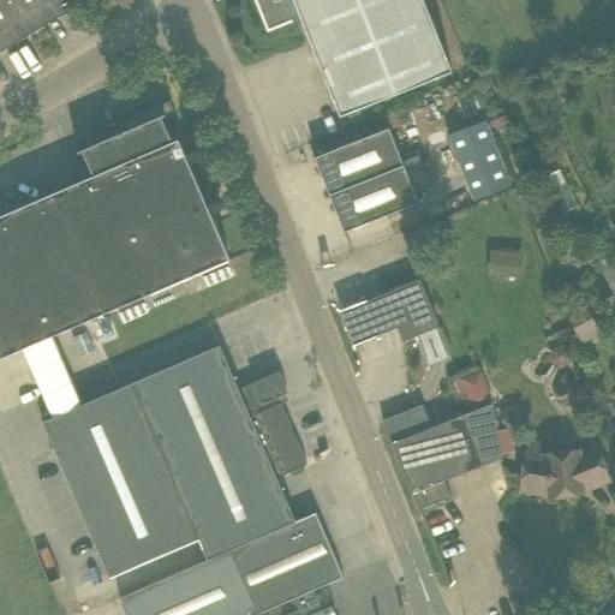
[(0,0),(0,53),(60,17),(61,17),(64,16),(54,0),(0,0)]
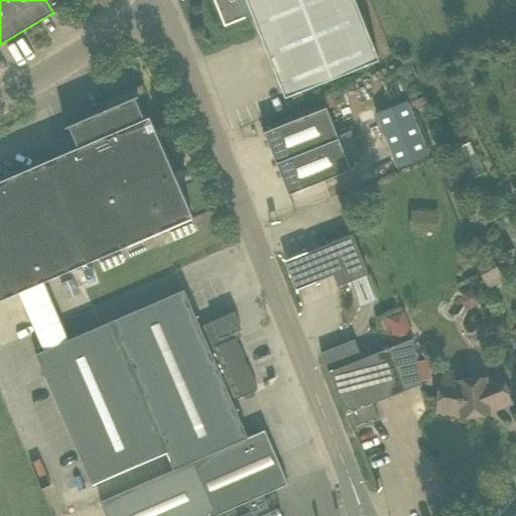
[(45,0),(53,13),(75,0),(45,0)]
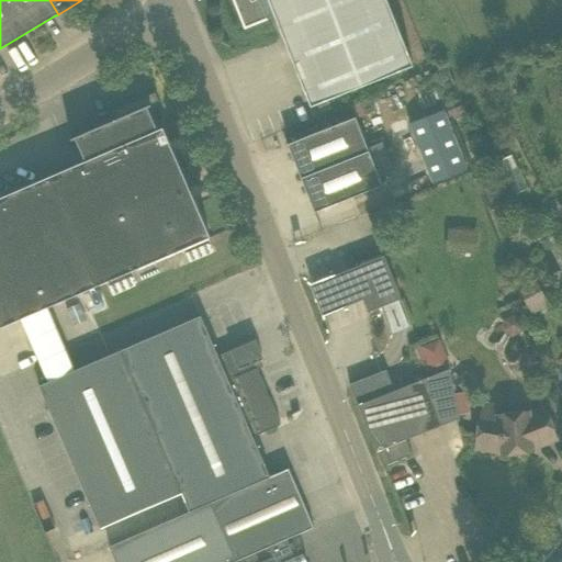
[(233,0),(245,29),(276,17),(312,107),(414,66),(386,0),(233,0)]
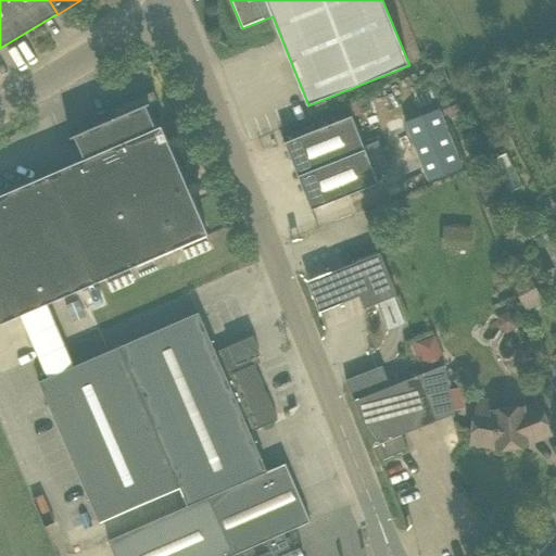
[(445,119),(463,113),(459,103),(442,110),(445,119)]
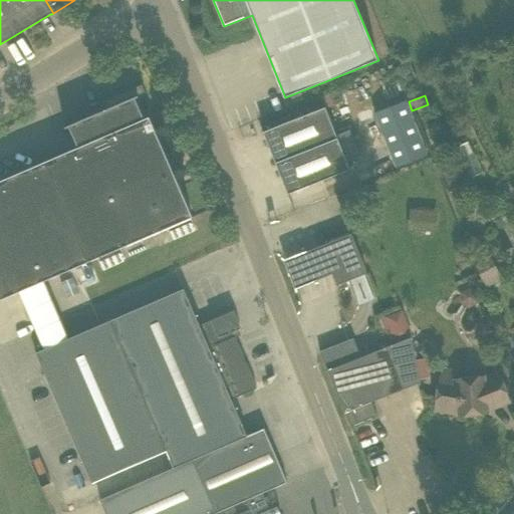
[(0,181),(0,298),(0,300),(19,292),(43,281),(193,217),(150,116),(145,118),(137,101),(109,113),(107,109),(75,123),(75,122),(65,126),(65,129),(69,127),(77,148),(0,181)]
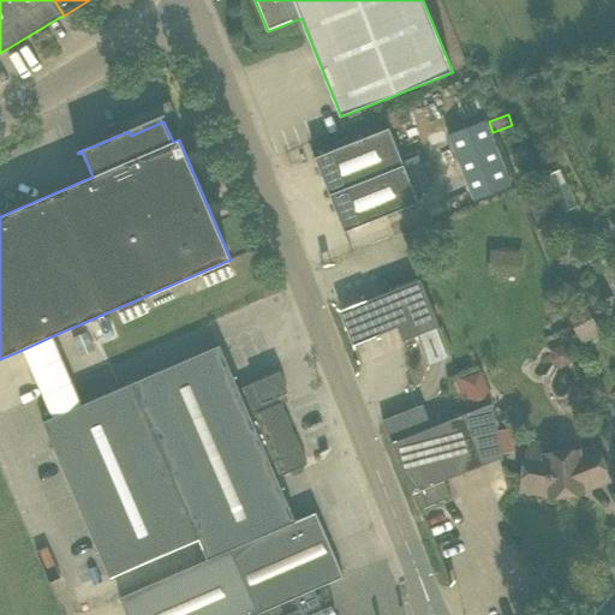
[(329,195),(404,166),(389,127),(315,157),(329,195)]
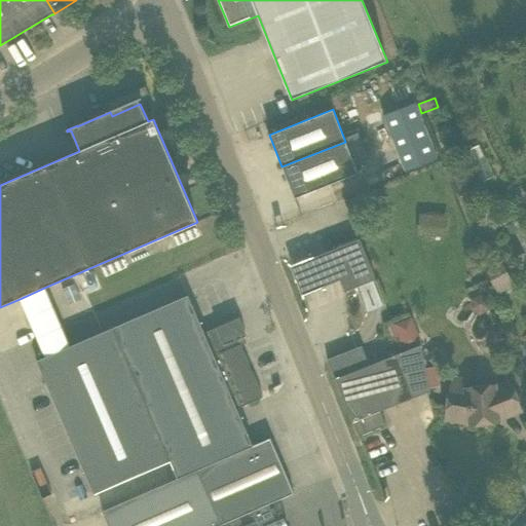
[(282,166),(295,198),(359,174),(345,142),(282,166)]
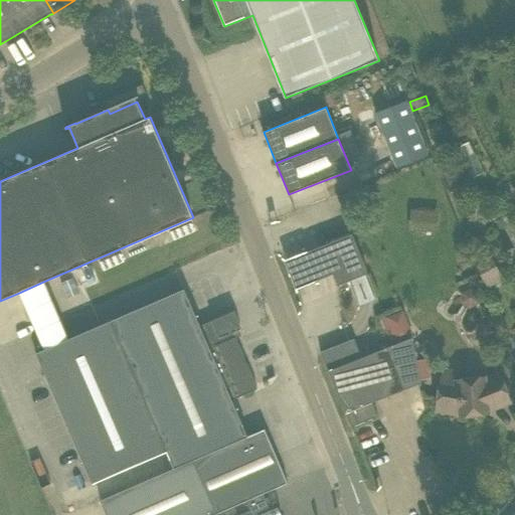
[(410,209),(409,230),(438,232),(440,211),(410,209)]
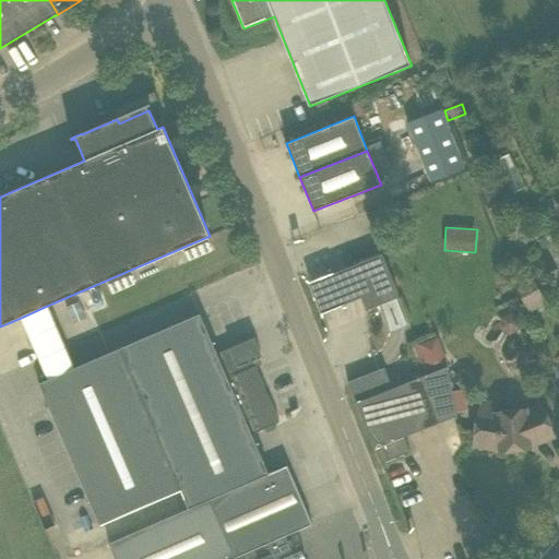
[(382,254),(349,268),(352,273),(361,297),(364,305),(366,310),(399,297),(382,254)]
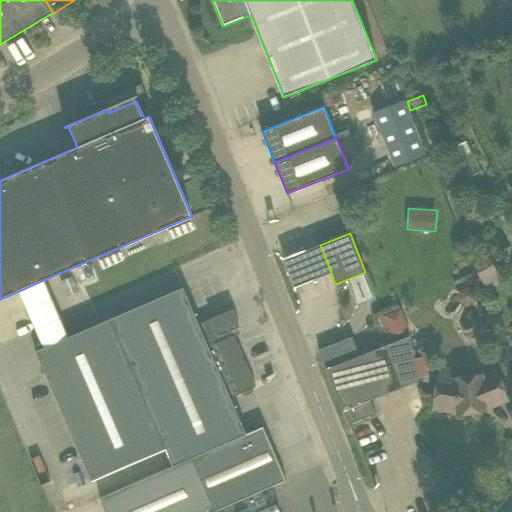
[(333,279),(322,250),(287,264),(298,293),(333,279)]
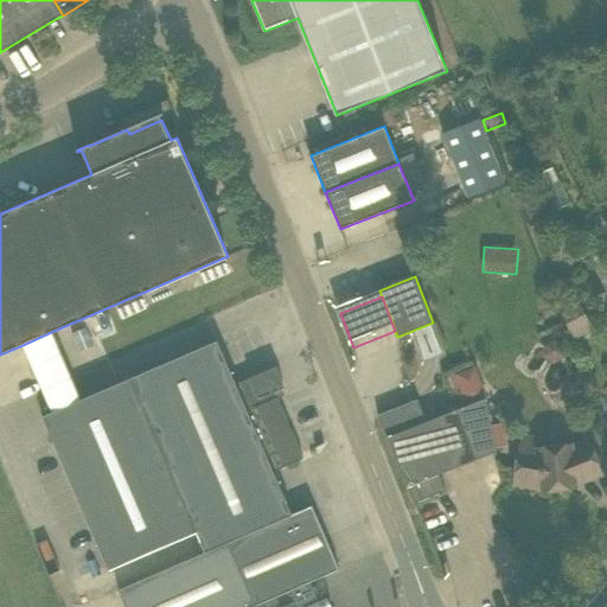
[(589,325),(577,302),(560,312),(572,334),(589,325)]
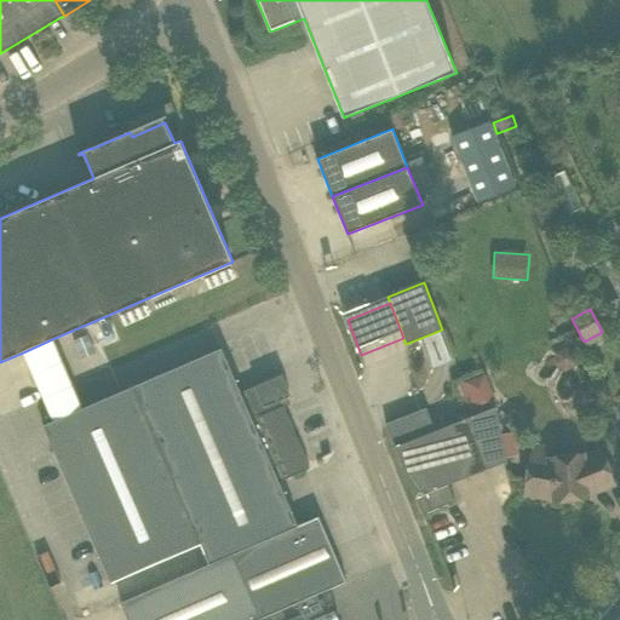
[(81,360),(96,354),(89,334),(74,340),(81,360)]
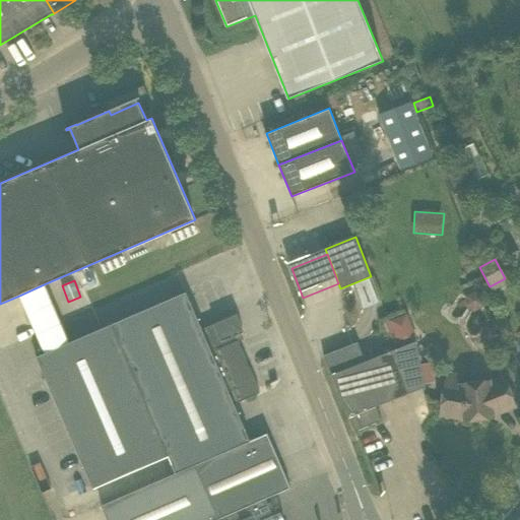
[(45,353),(69,342),(44,284),(19,296),(45,353)]
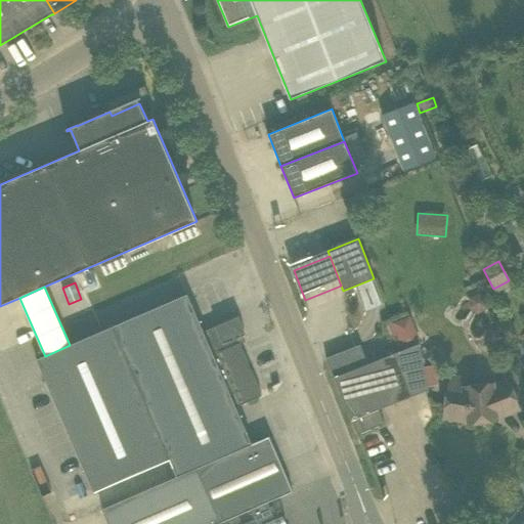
[(253,445),(252,444),(235,407),(262,396),(237,338),(246,335),(237,317),(204,332),(187,294),(70,345),(45,356),(36,359),(94,492),(170,461),(177,477),(177,478),(253,445)]
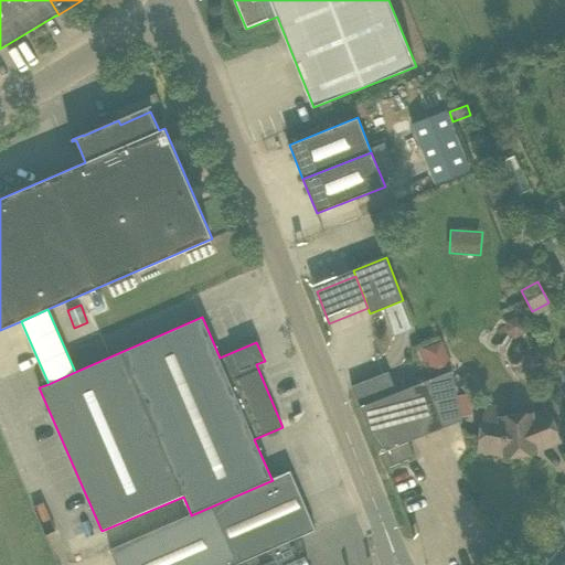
[(434,376),(452,369),(441,340),(416,350),(422,365),(423,365),(427,375),(432,373),(434,376)]
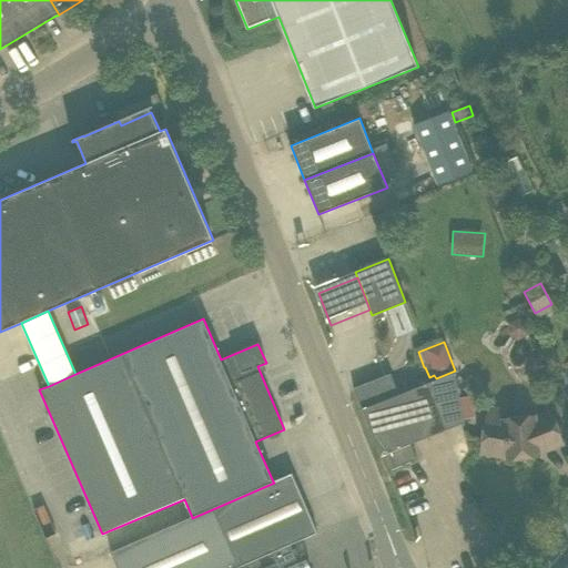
[(446,429),(464,423),(454,373),(428,383),(446,429)]
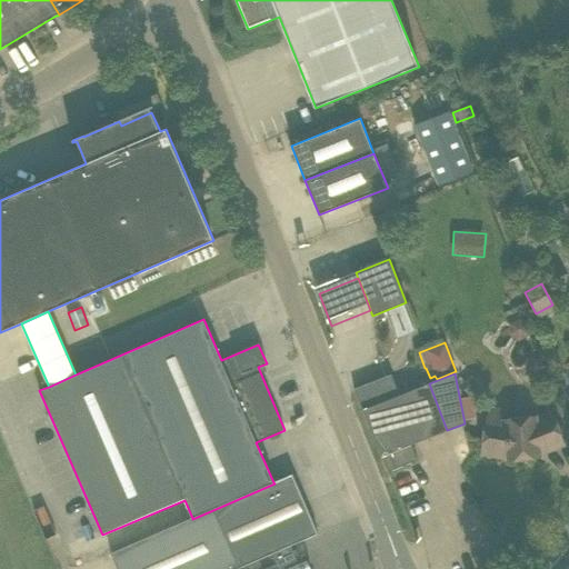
[(400,396),(391,375),(355,389),(388,471),(417,460),(411,445),(447,430),(429,383),(400,396)]
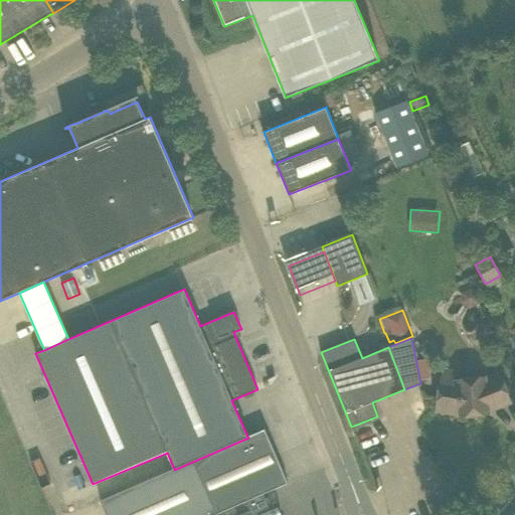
[(497,407),(510,402),(497,374),(480,380),(479,377),(456,380),(456,383),(441,381),(437,410),(460,414),(460,416),(489,413),(488,404),(495,403),(497,407)]
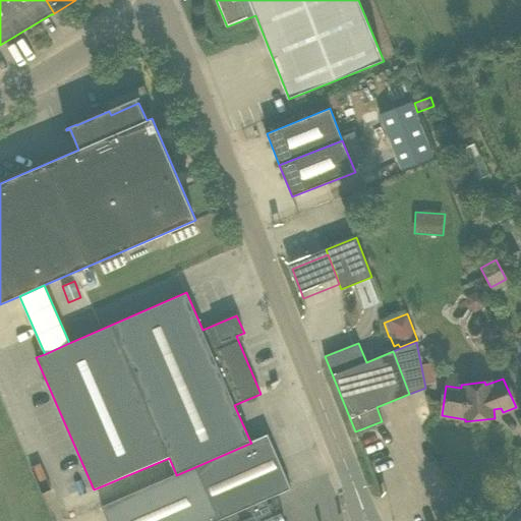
[(275,520),(266,500),(290,488),(268,435),(250,442),(251,443),(176,475),(176,474),(102,507),(107,520),(275,520)]
